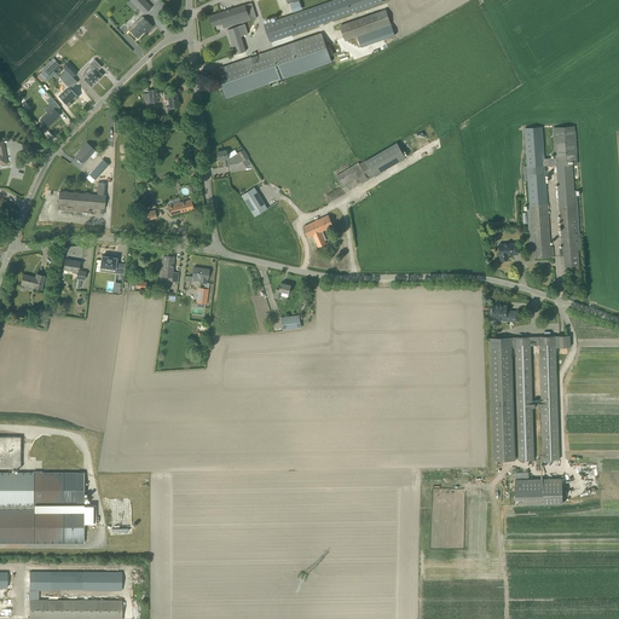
[(131,0),(144,13),(151,7),(144,0),(131,0)]
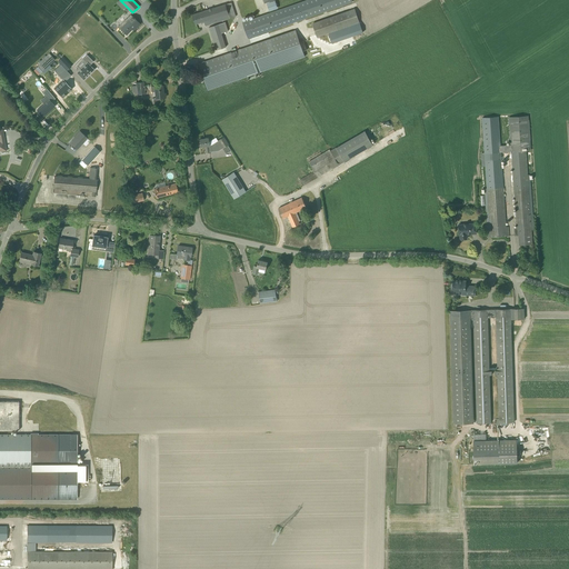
[(351,0),(306,0),(242,22),(248,39),(352,2),(351,0)]
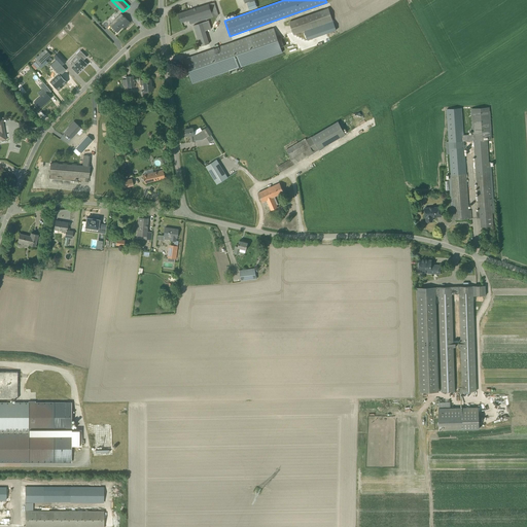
[(181,23),(189,20),(190,24),(213,16),(209,4),(178,13),(181,23)]
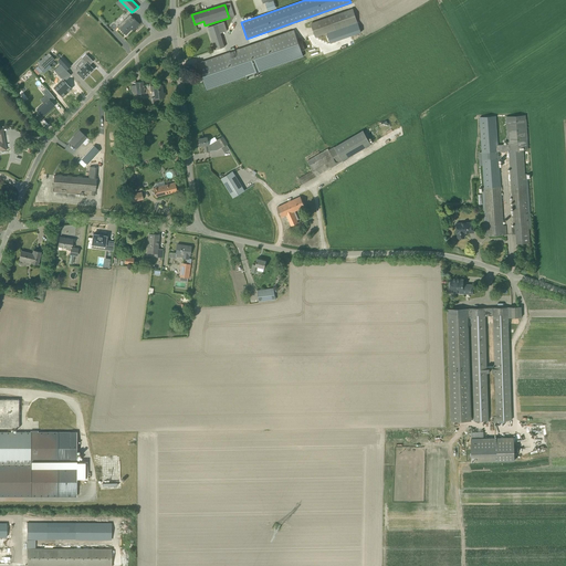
[(357,22),(354,9),(311,23),(315,37),(357,22)]
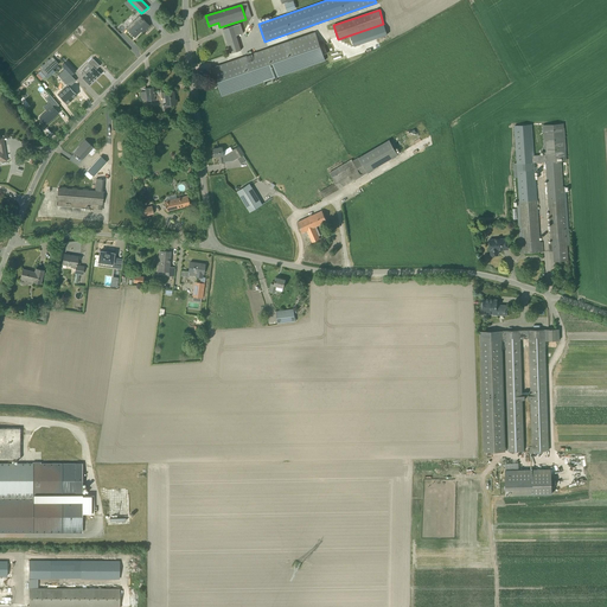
[(127,29),(135,37),(144,29),(146,30),(149,26),(141,18),(139,16),(127,29)]
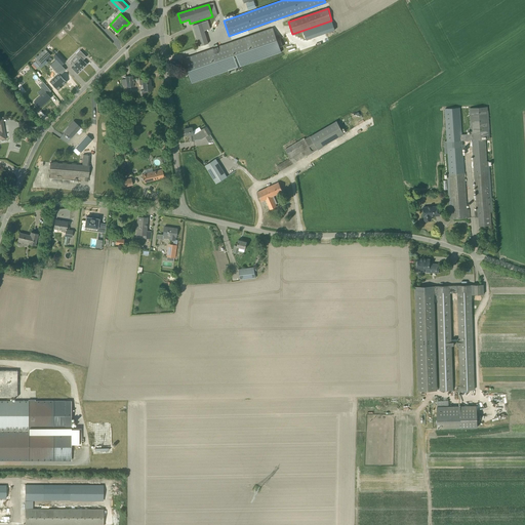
[(204,31),(202,23),(193,25),(199,46),(208,43),(204,31)]
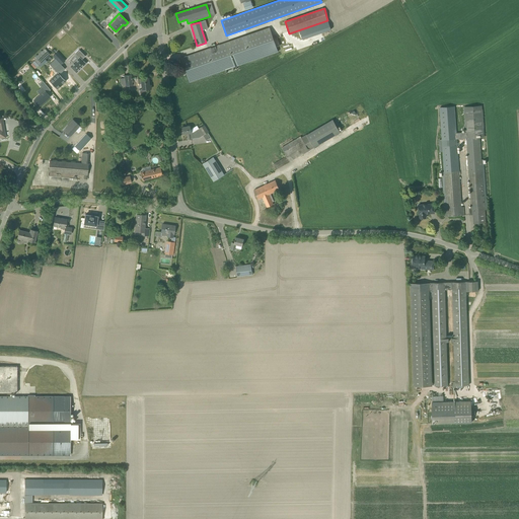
[(270,27),(181,58),(190,82),(278,52),(270,27)]
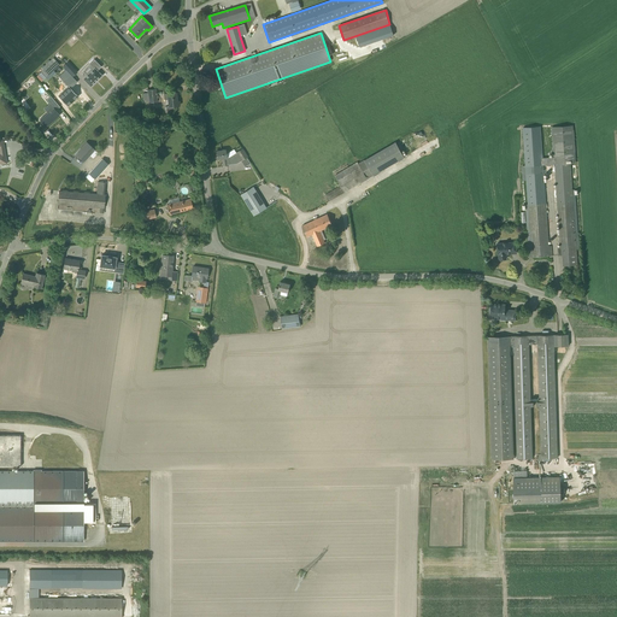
[(47,75),(59,65),(53,58),(41,66),(47,75)]
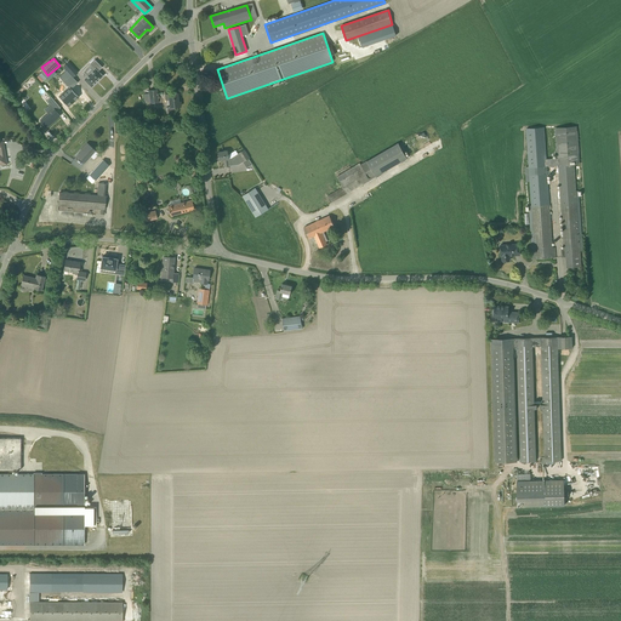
[(91,86),(102,75),(98,72),(102,67),(95,60),(90,64),(91,64),(95,69),(87,77),(84,79),(91,86)]
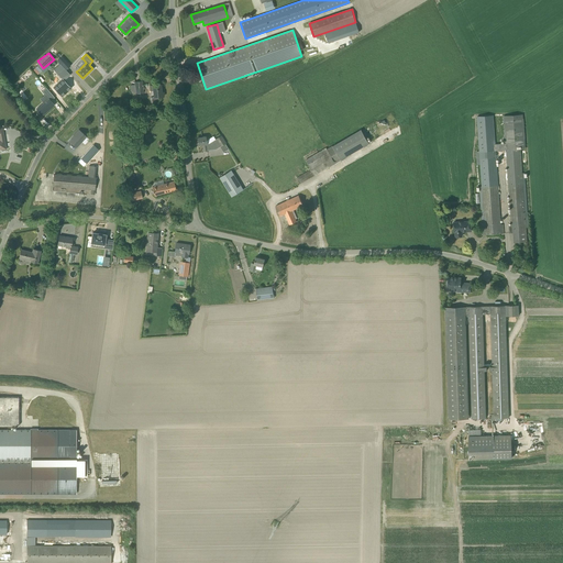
[(67,62),(62,56),(57,61),(63,66),(67,62)]
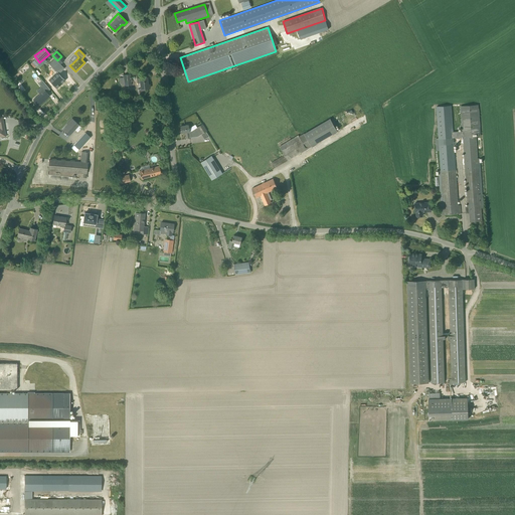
[(49,80),(57,90),(66,80),(59,74),(65,69),(55,58),(49,64),(57,73),(49,80)]
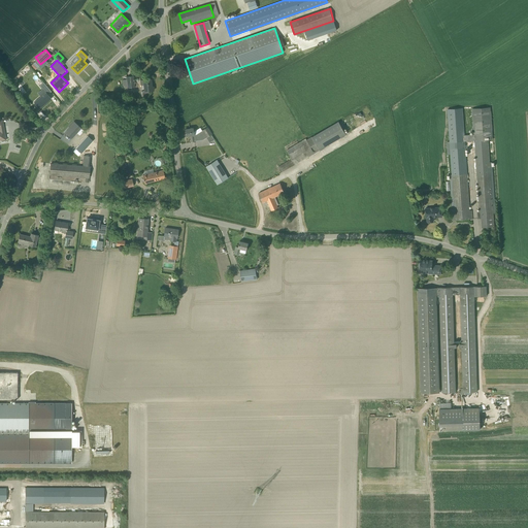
[(126,76),(127,78),(122,79),(123,86),(127,86),(128,88),(135,87),(133,75),(126,76)]
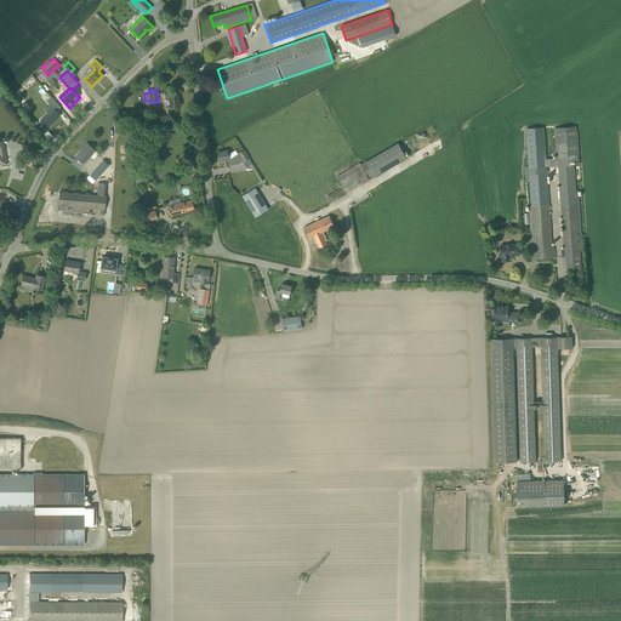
[(169,93),(170,107),(167,108),(167,115),(175,114),(175,107),(181,106),(181,102),(178,102),(177,93),(169,93)]
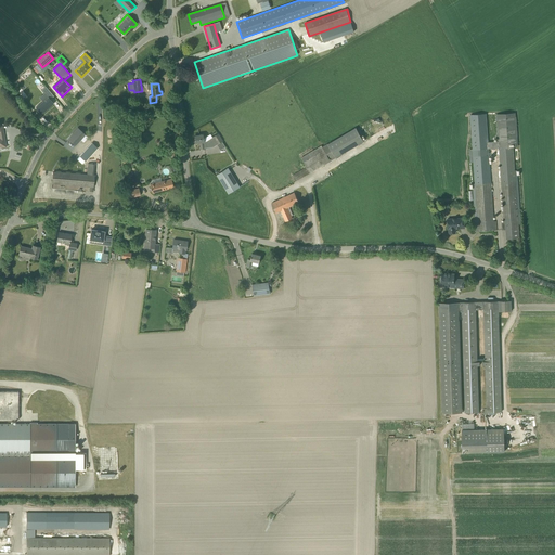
[(39,112),(41,115),(54,104),(51,100),(54,97),(47,87),(42,90),(49,98),(36,108),(39,111),(38,112),(39,113),(39,112)]
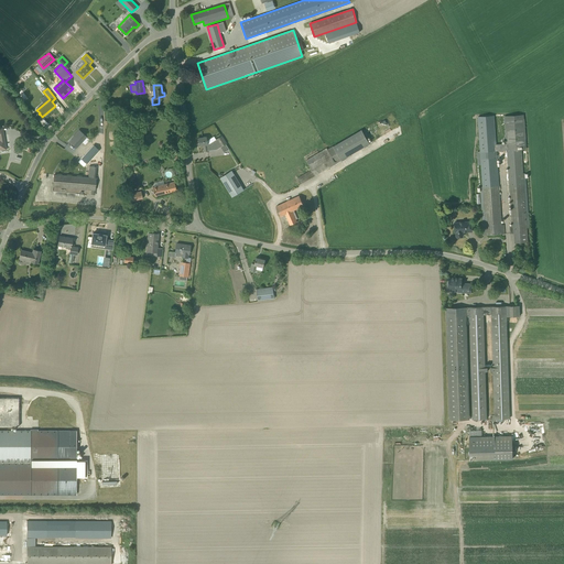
[(496,144),(494,115),(478,116),(480,148),(480,152),(496,151),(507,150),(510,150),(509,143),(507,143),(496,144)]
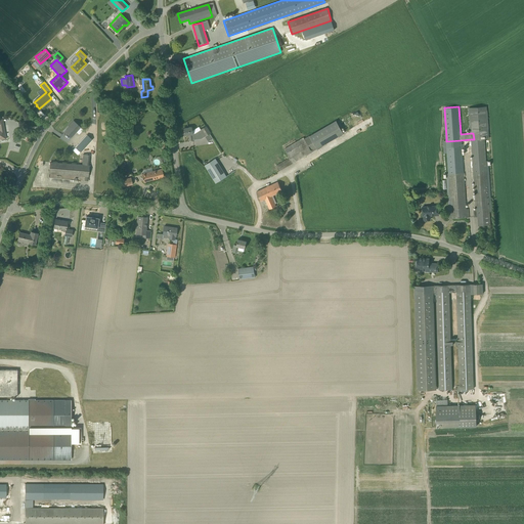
[(474,139),(484,139),(488,138),(486,106),(469,108),(471,133),(473,133),(474,139)]
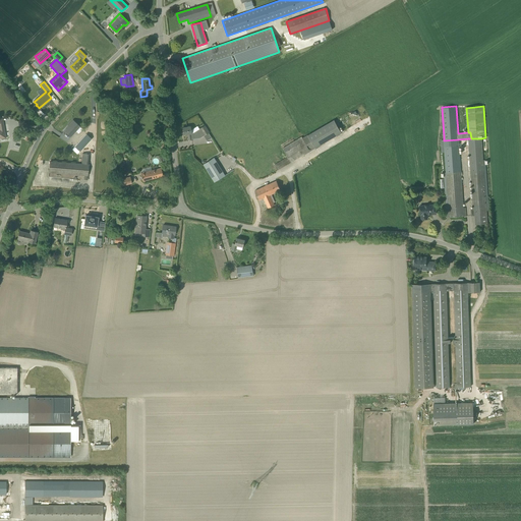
[(70,136),(79,126),(73,120),(68,125),(69,126),(65,130),(70,136)]
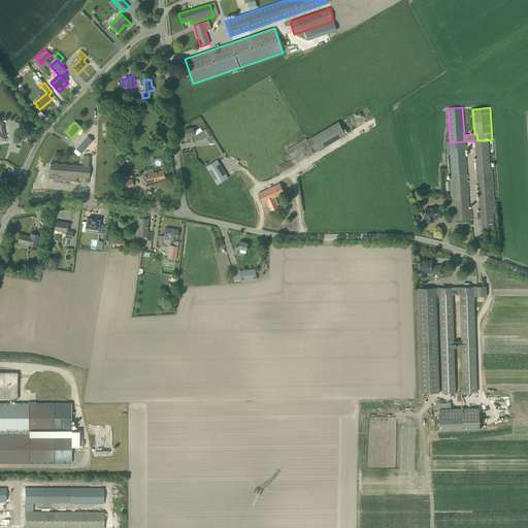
[(319,150),(345,134),(338,122),(311,137),(319,150)]
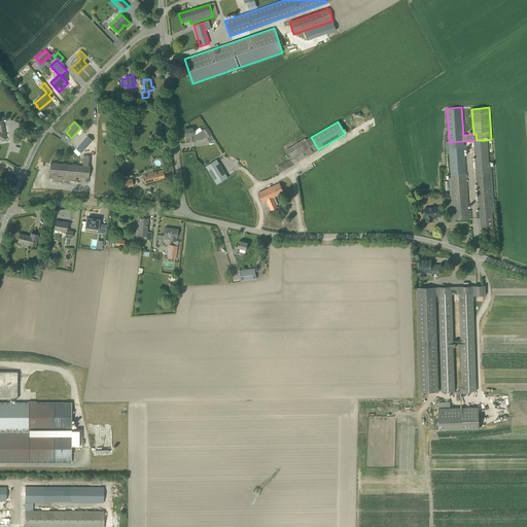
[(194,134),(192,128),(184,129),(185,136),(189,136),(190,141),(195,141),(202,139),(206,137),(211,134),(207,127),(202,130),(196,134),(194,134)]
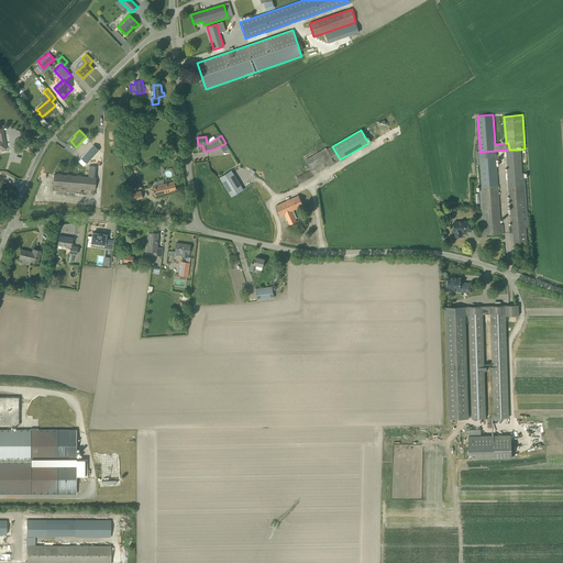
[(87,164),(99,150),(94,144),(81,158),(87,164)]
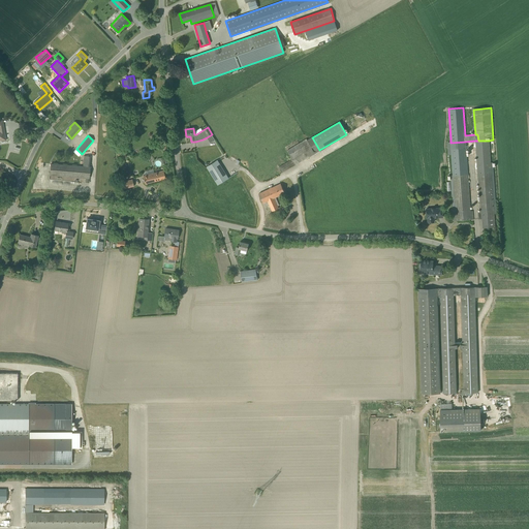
[(287,151),(292,159),(278,167),(281,173),(319,150),(312,137),(308,141),(307,138),(287,151)]
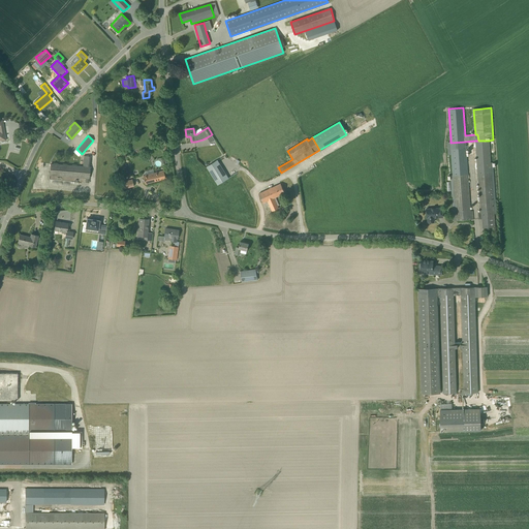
[(478,177),(480,213),(478,213),(478,219),(481,219),(483,219),(484,227),(495,226),(489,141),(478,141),(475,141),(478,177)]
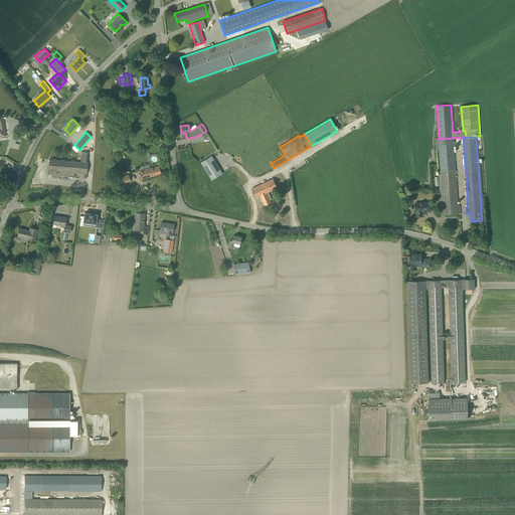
[(440,150),(441,170),(444,214),(459,213),(455,170),(453,138),(439,139),(435,139),(436,151),(440,150)]
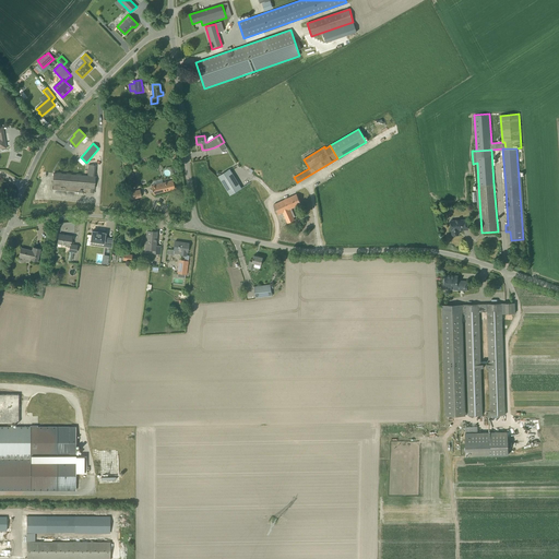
[(127,157),(123,164),(132,168),(135,162),(127,157)]
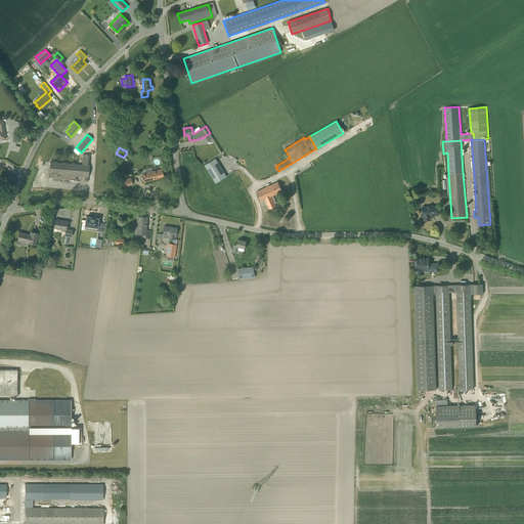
[(88,177),(89,166),(90,155),(83,154),(82,165),(50,162),(49,173),(88,177)]
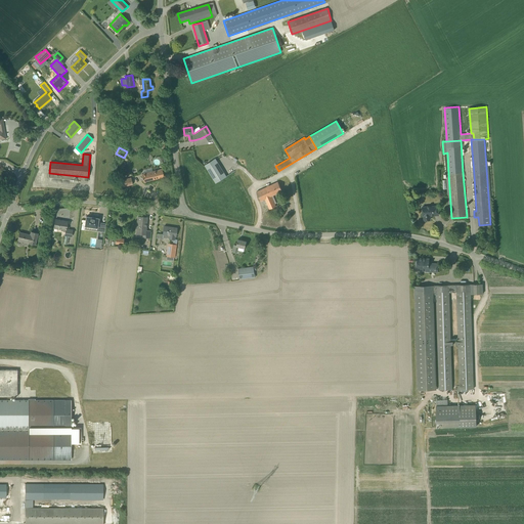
[(216,182),(226,176),(215,159),(205,165),(216,182)]
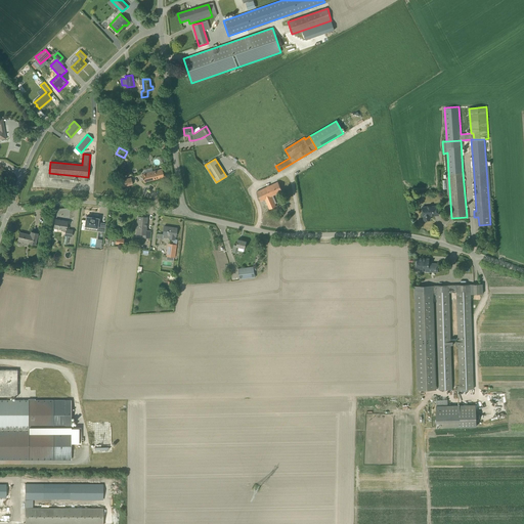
[(162,169),(141,174),(143,182),(164,177),(162,169)]
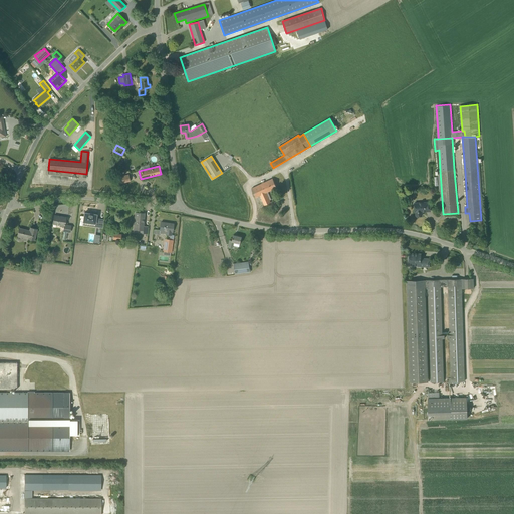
[(114,178),(114,180),(115,185),(131,181),(129,174),(114,178)]
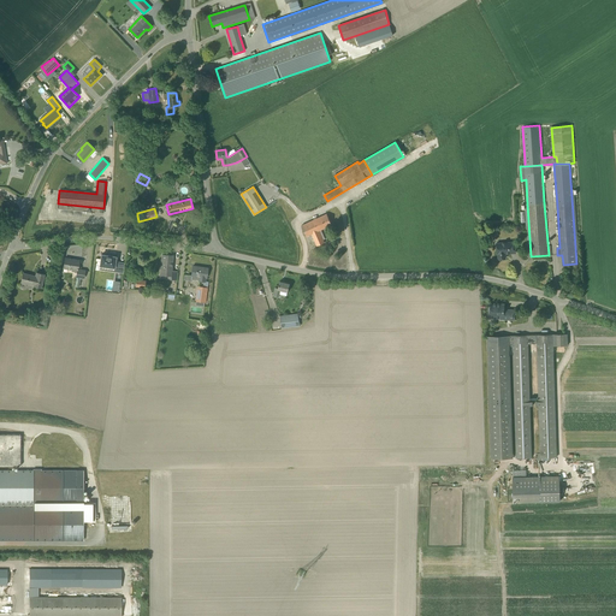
[(306,236),(312,234),(317,246),(325,242),(319,230),(332,225),(327,214),(301,225),(306,236)]
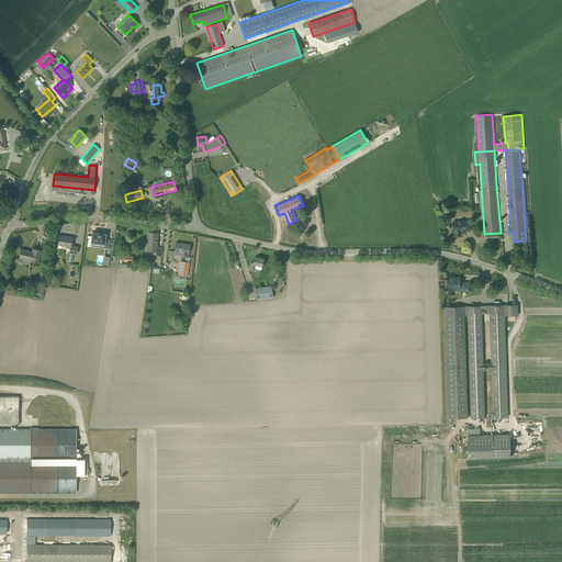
[(470,221),(453,222),(453,232),(454,232),(454,236),(461,236),(461,232),(471,231),(470,221)]
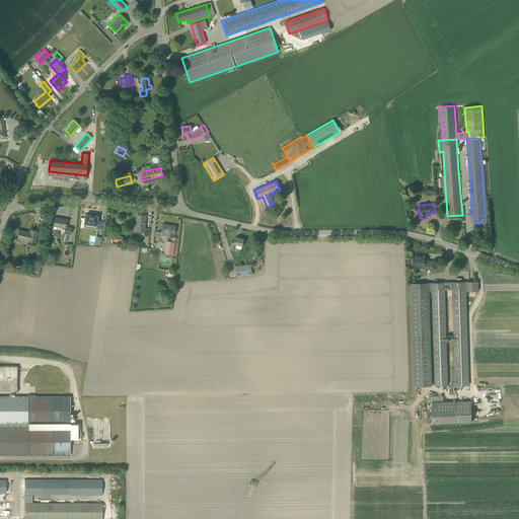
[(144,232),(144,235),(148,235),(149,228),(144,228),(146,215),(137,214),(135,231),(144,232)]
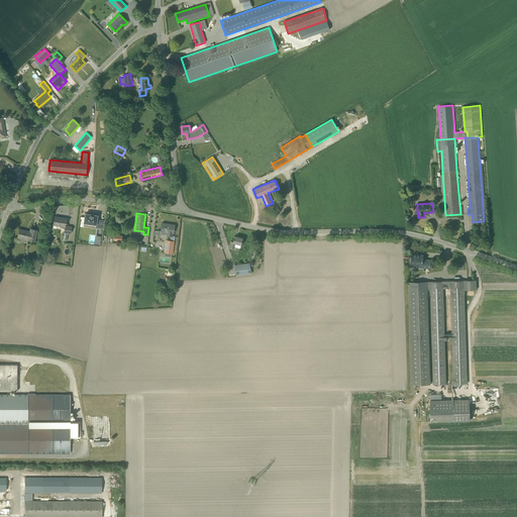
[(85,214),(84,222),(96,224),(95,228),(100,228),(101,220),(97,219),(97,215),(93,215),(93,214),(90,214),(85,214)]
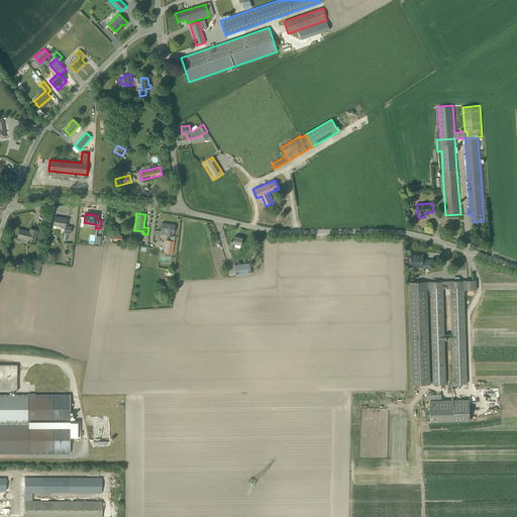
[(71,227),(66,226),(67,218),(55,216),(54,225),(61,226),(61,227),(65,228),(64,232),(70,233),(71,227)]
